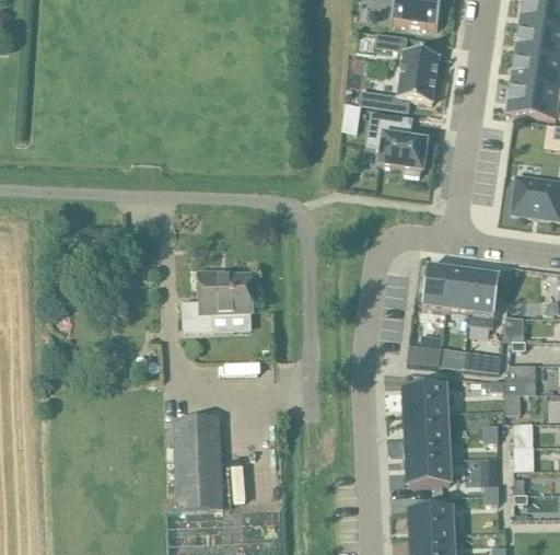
[(393,0),(391,23),(392,23),(393,22),(435,29),(438,30),(442,0),(393,0)]
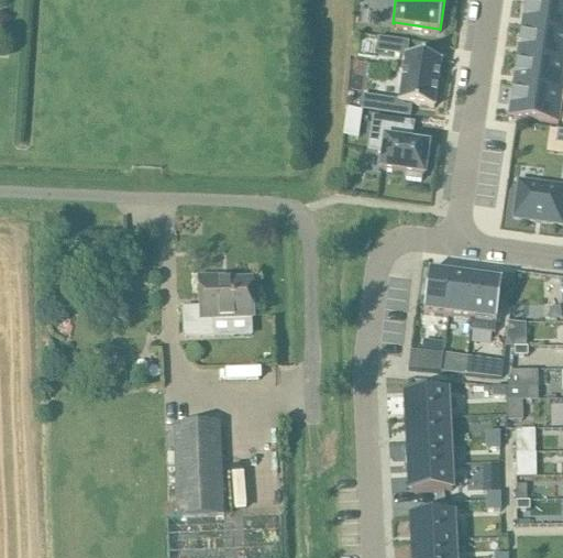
[(562,1),(553,0),(526,0),(521,25),(562,31),(562,1)]
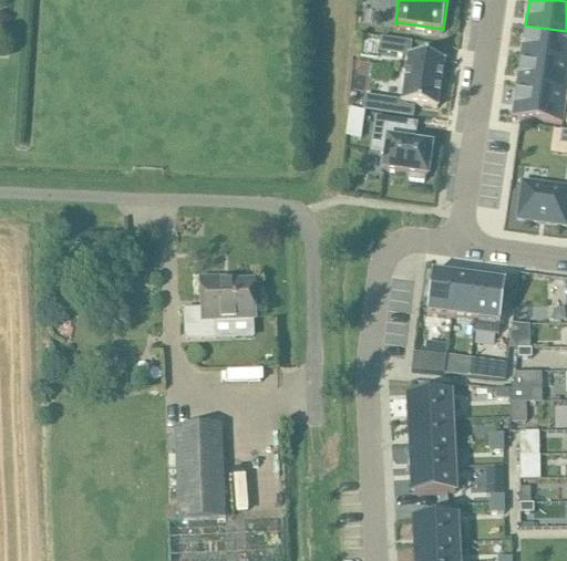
[(566,31),(525,26),(521,54),(566,60),(566,31)]
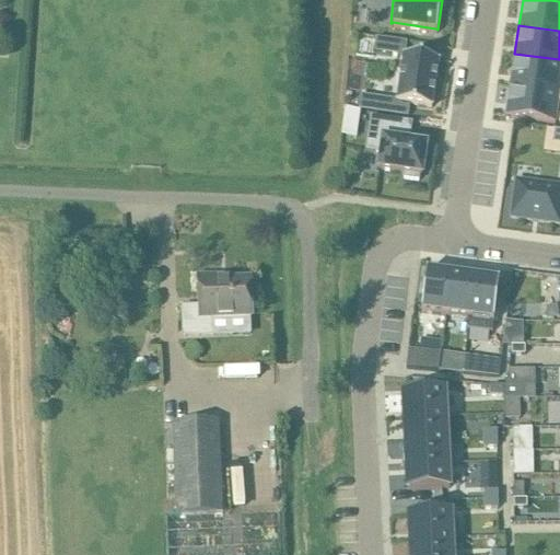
[(432,103),(439,56),(404,50),(397,96),(391,95),(389,111),(408,113),(410,100),(432,103)]
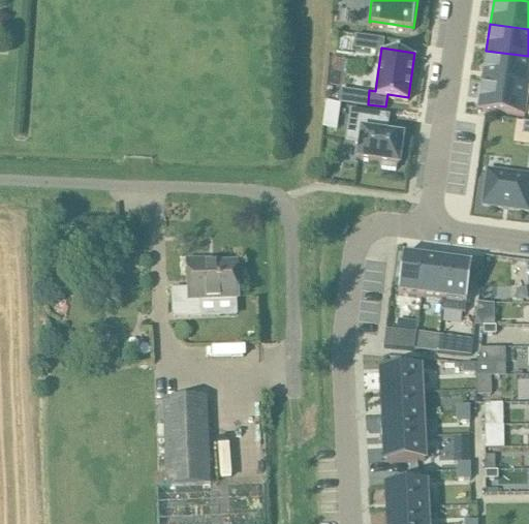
[(528,56),(486,51),(481,79),(528,84),(528,83),(528,56)]
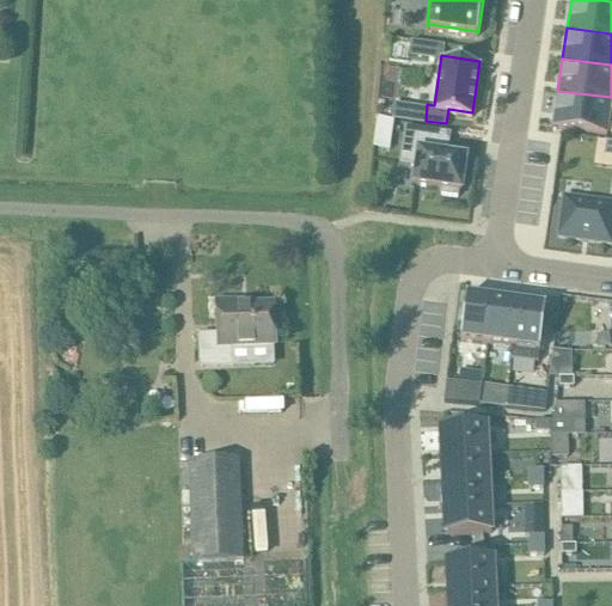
[(557,91),(552,123),(607,130),(611,109),(611,97),(557,91)]
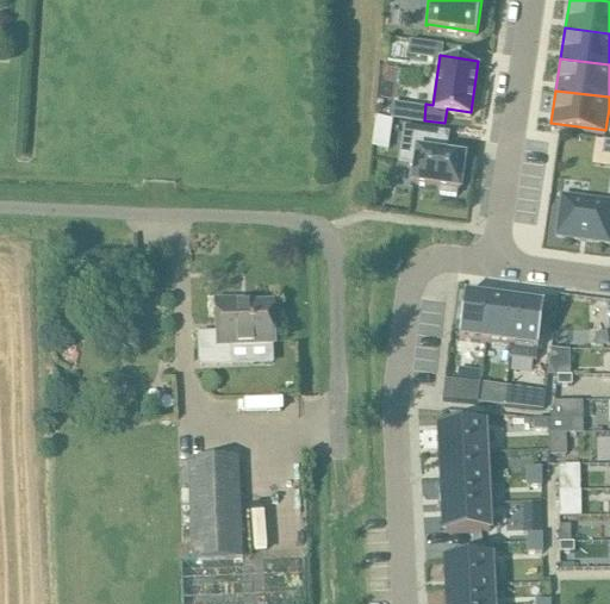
[(369,142),(385,144),(390,114),(374,112),(369,142)]
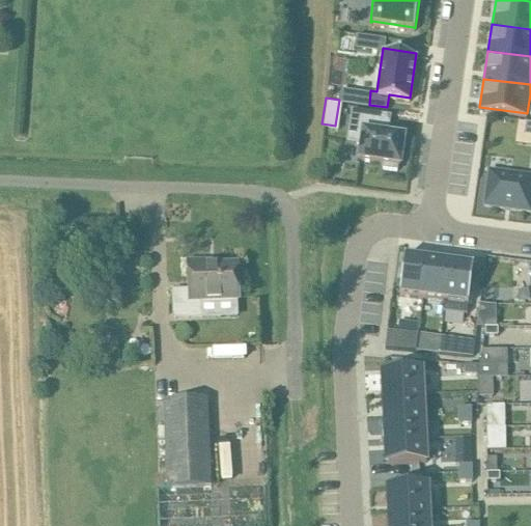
[(400,163),(404,134),(381,131),(384,112),(352,108),(347,138),(361,140),(359,157),(383,161),(383,165),(397,167),(398,163),(400,163)]
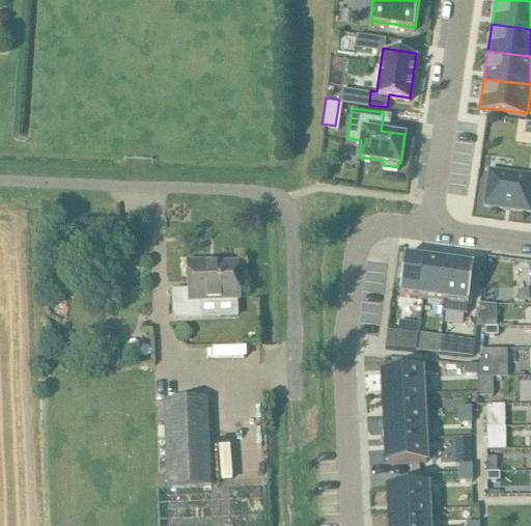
[(530,120),(525,119),(522,141),(530,141),(530,120)]
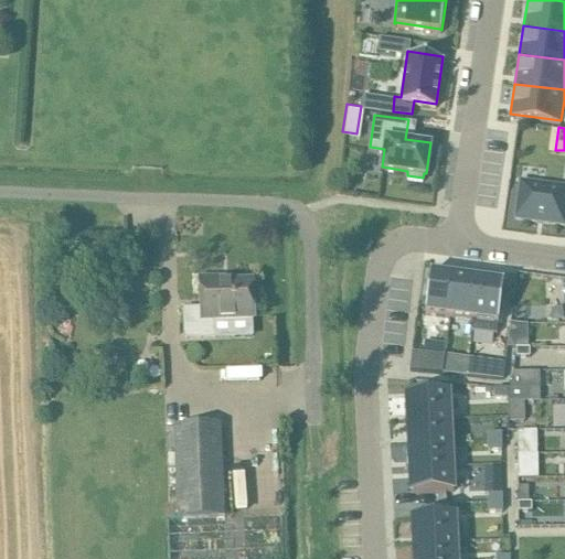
[(564,185),(522,180),(518,214),(563,221),(564,207),(564,185)]
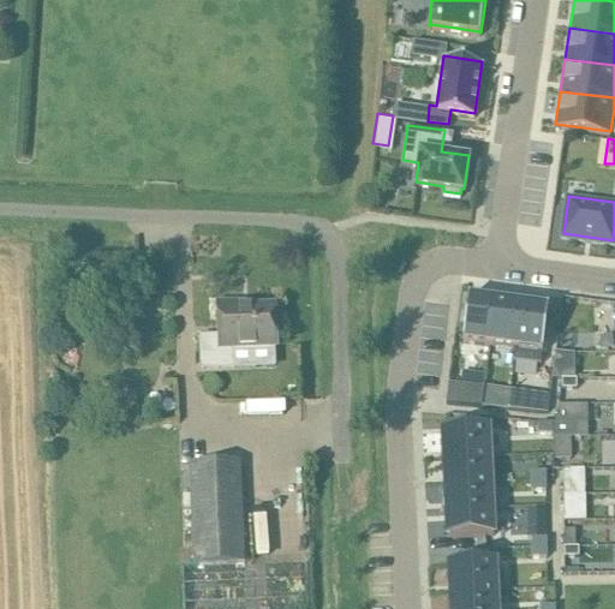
[(470,292),(464,338),(490,341),(496,296),(470,292)]
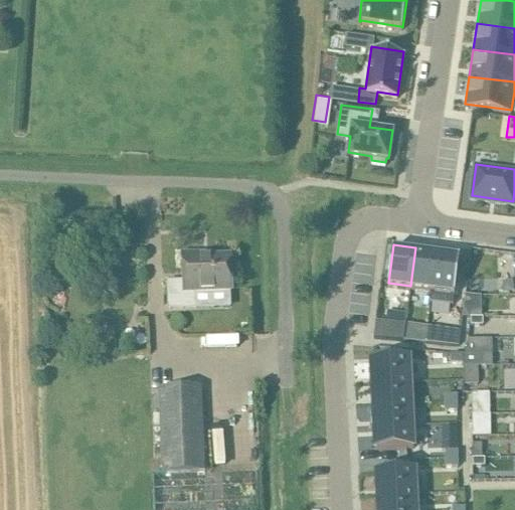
[(415,247),(410,286),(431,289),(436,250),(415,247)]
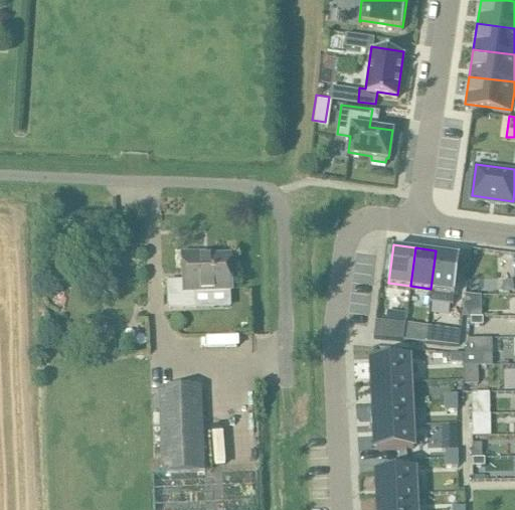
[(183,250),(184,271),(185,290),(231,288),(230,252),(201,253),(201,249),(183,250)]
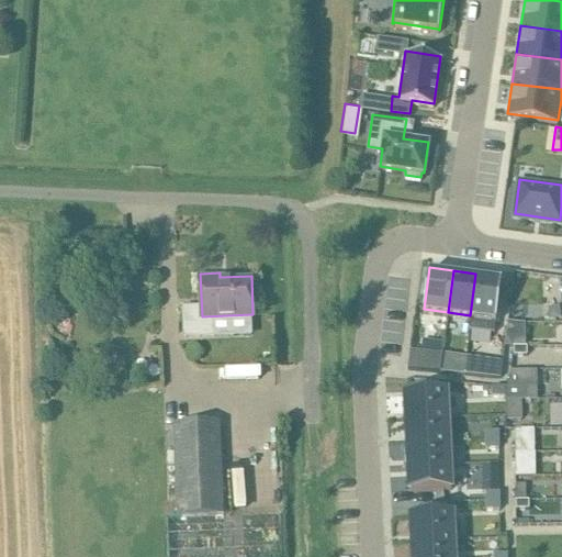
[(475,274),(470,315),(495,318),(501,277),(475,274)]
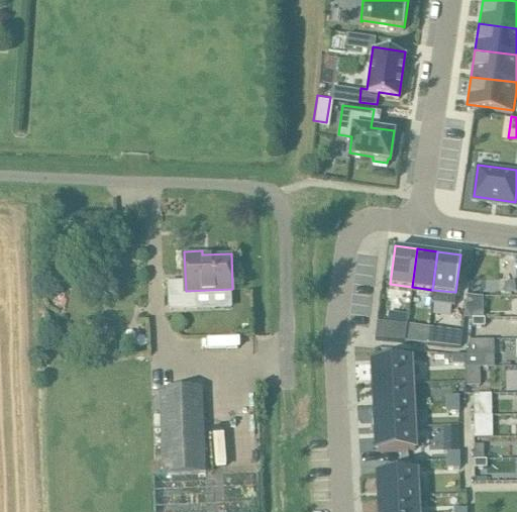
[(467,292),(466,304),(483,304),(483,294),(480,294),(467,292)]
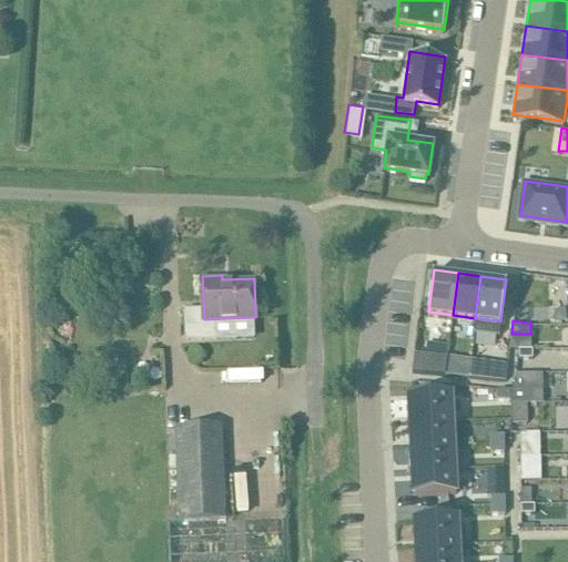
[(530,346),(519,346),(519,355),(533,355),(533,346),(530,346)]
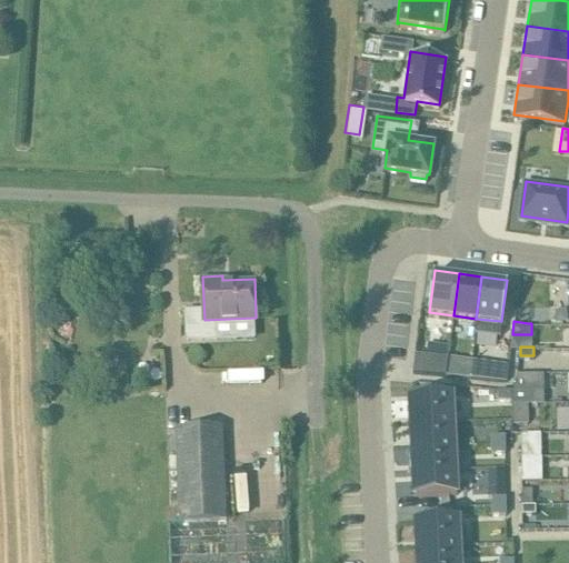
[(415,351),(412,369),(446,372),(448,354),(426,352),(415,351)]
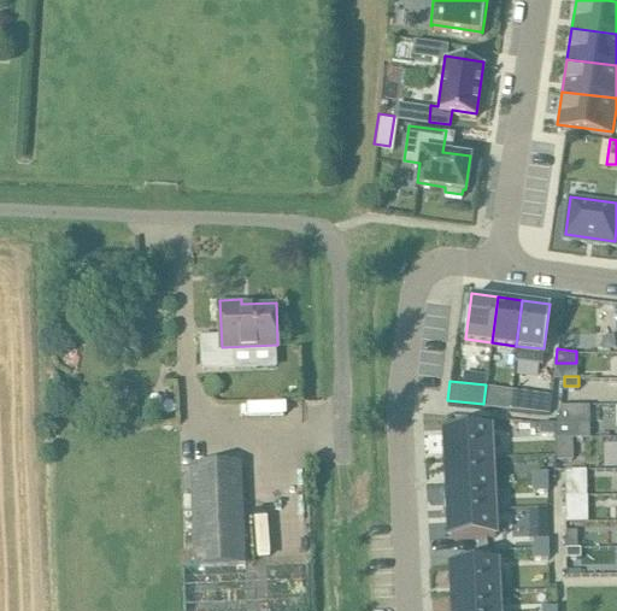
[(486,385),(483,404),(510,407),(512,387),(486,383),(486,385)]
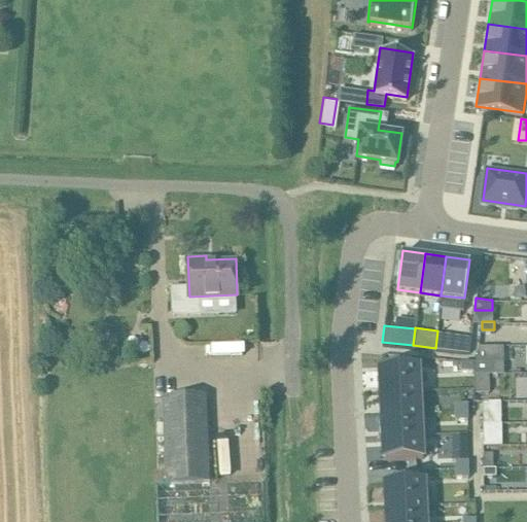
[(437,331),(435,348),(469,351),(471,335),(437,331)]
